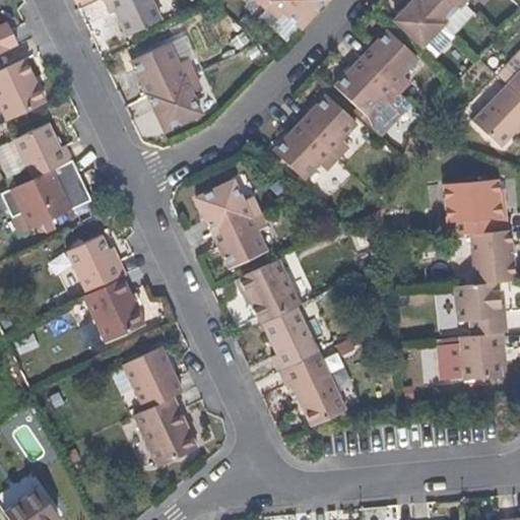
[(157,17),(149,0),(103,0),(109,12),(114,10),(124,31),(157,17)]
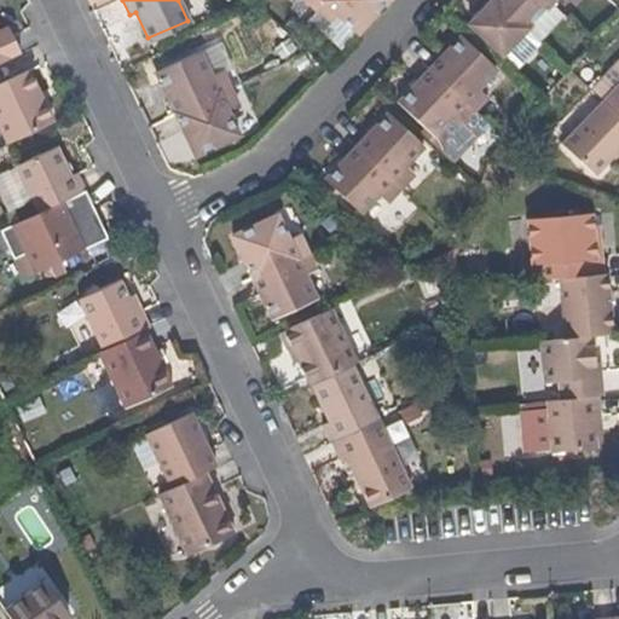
[(310,16),(324,0),(294,0),(295,0),(310,16)]
